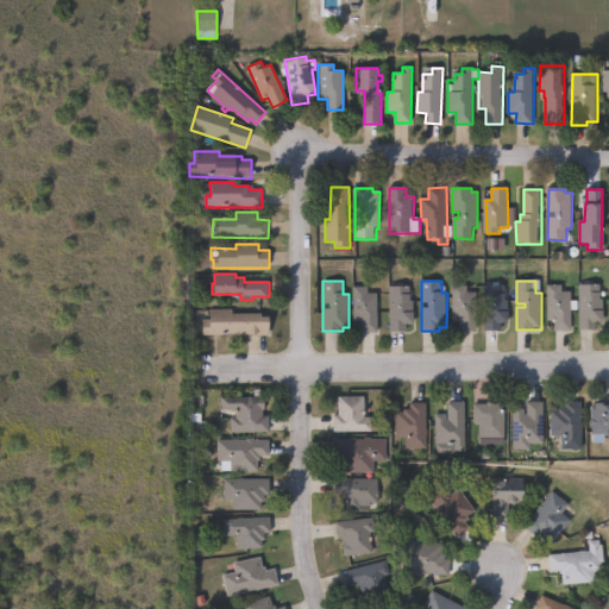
[(469,286),(469,293),(477,293),(477,302),(482,302),(482,311),(477,311),(477,328),(460,328),(460,320),(453,320),(453,286),(469,286)]
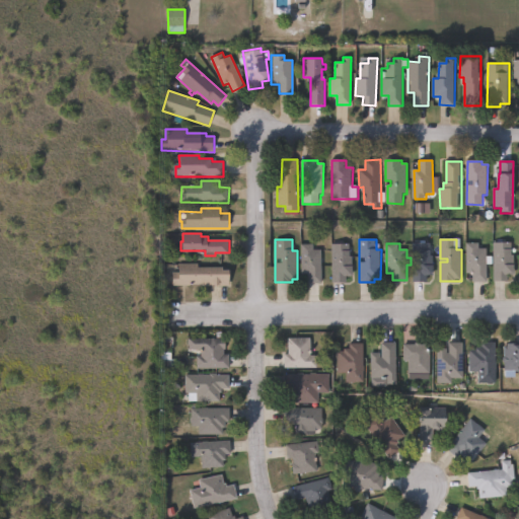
[(431,243),(432,256),(434,256),(434,281),(413,281),(413,243),(431,243)]
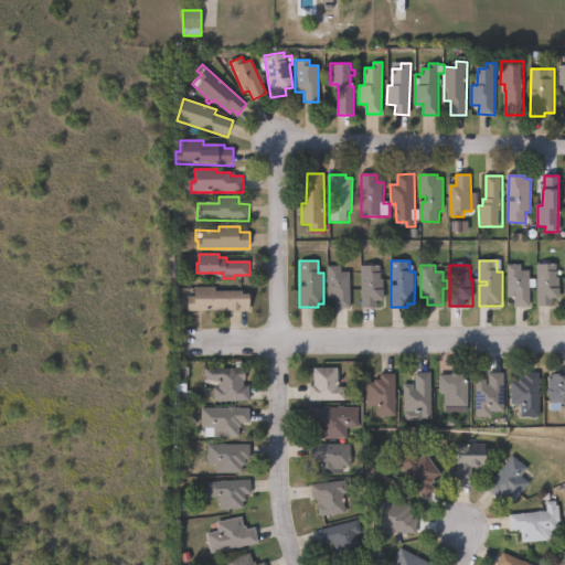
[(522,265),(522,270),(531,270),(531,307),(515,307),(515,298),(508,297),(509,265),(522,265)]
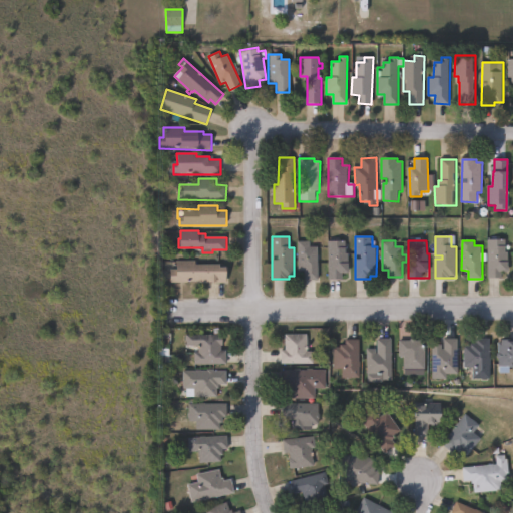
[(506,240),(506,252),(509,252),(509,272),(503,272),(503,277),(489,277),(489,240),(506,240)]
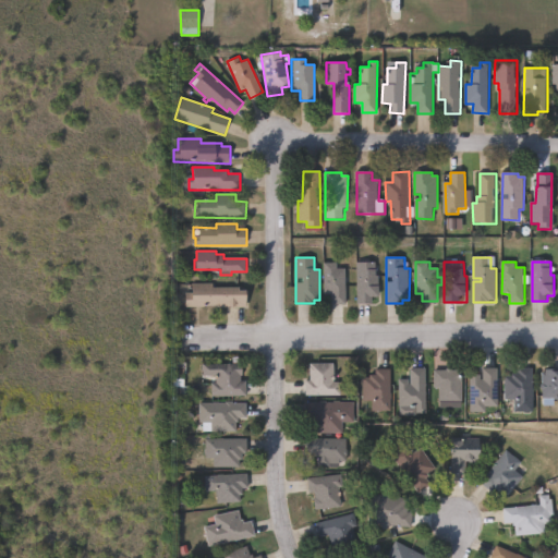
[(338,263),(338,268),(347,268),(347,303),(331,302),(331,293),(324,293),(324,263),(338,263)]
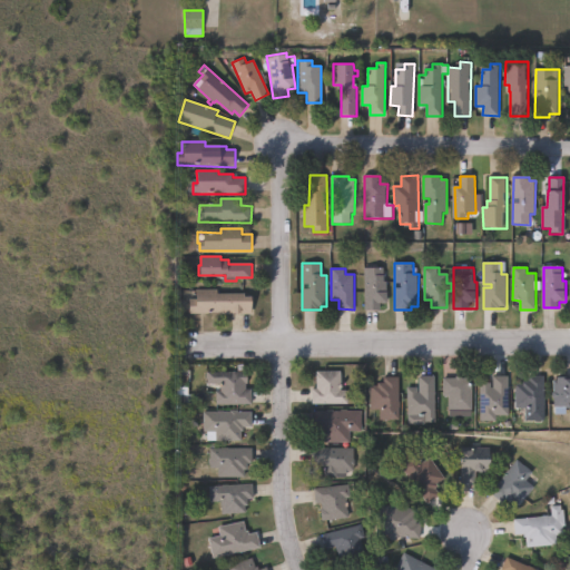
[(384,268),(385,282),(389,282),(389,302),(381,302),(381,310),(364,308),(364,268),(384,268)]
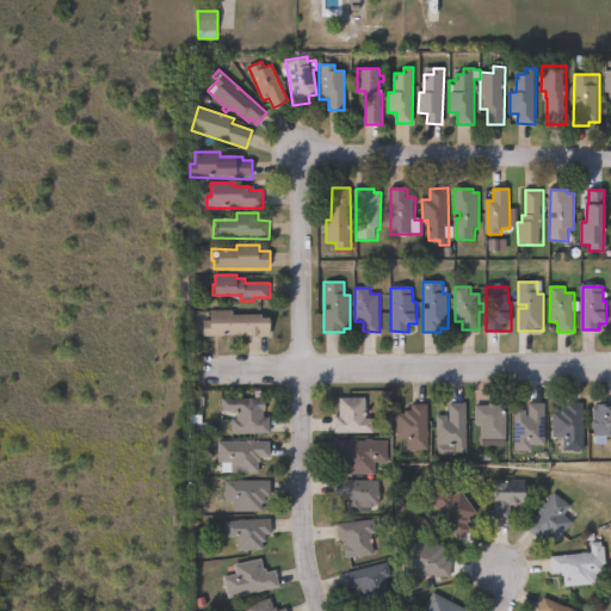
[(234,309),(234,313),(264,313),(264,316),(272,316),(272,335),(203,335),(203,320),(210,320),(210,309),(234,309)]
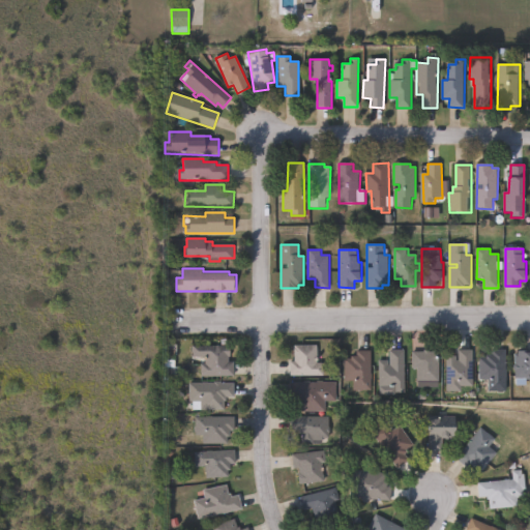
[(318,345),(317,361),(324,362),(324,375),(291,374),(291,360),(294,360),(295,344),(318,345)]
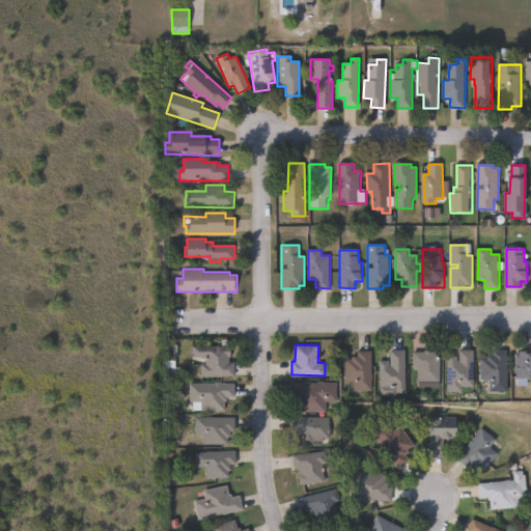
[(229,356),(229,362),(234,362),(234,375),(201,375),(201,363),(205,363),(205,357),(192,356),(192,345),(230,345),(230,356),(229,356)]
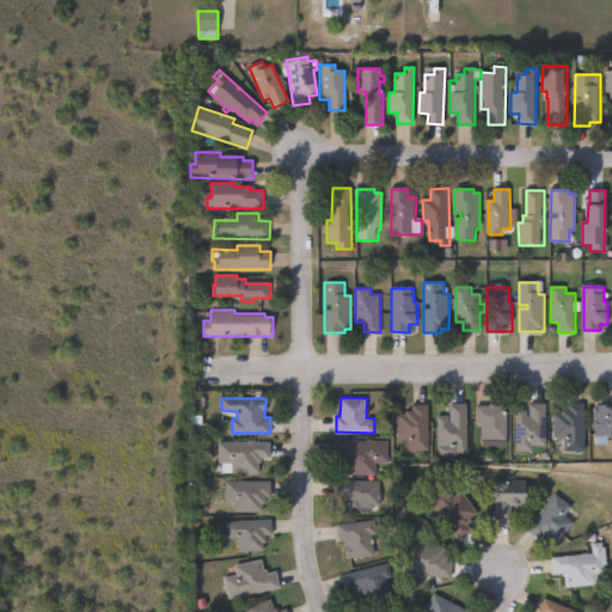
[(586,403),(585,450),(565,450),(565,436),(555,436),(555,411),(563,411),(563,409),(569,409),(569,402),(586,403)]
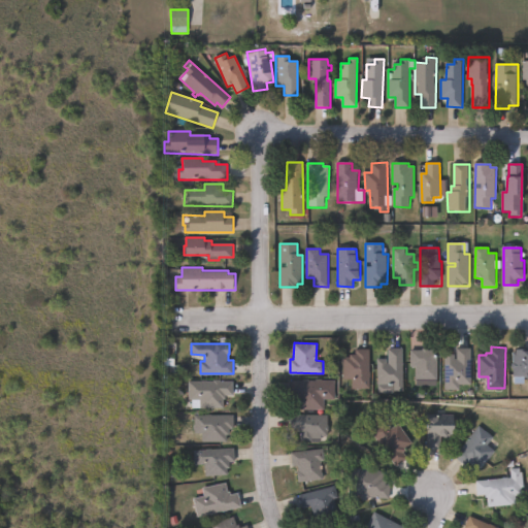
[(404,348),(403,389),(393,389),(394,384),(377,384),(377,358),(388,358),(388,362),(389,362),(389,348),(404,348)]
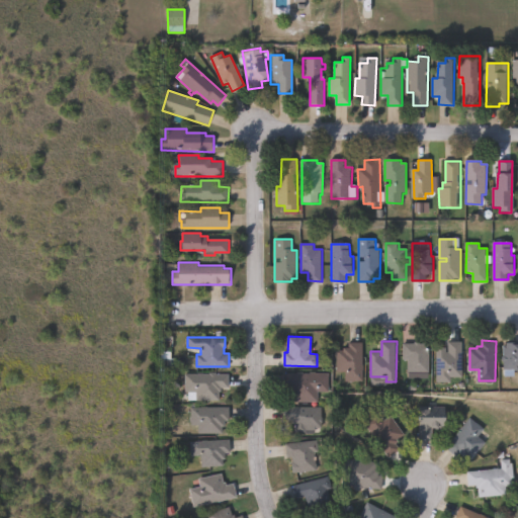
[(420,343),(433,343),(431,372),(410,370),(411,358),(403,357),(404,342),(416,343),(416,341),(420,341),(420,343)]
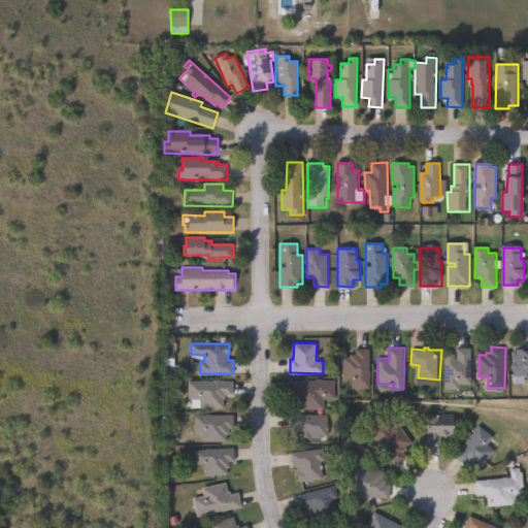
[(472,348),(472,383),(462,383),(462,388),(446,389),(444,354),(456,353),(456,358),(458,358),(457,348),(472,348)]
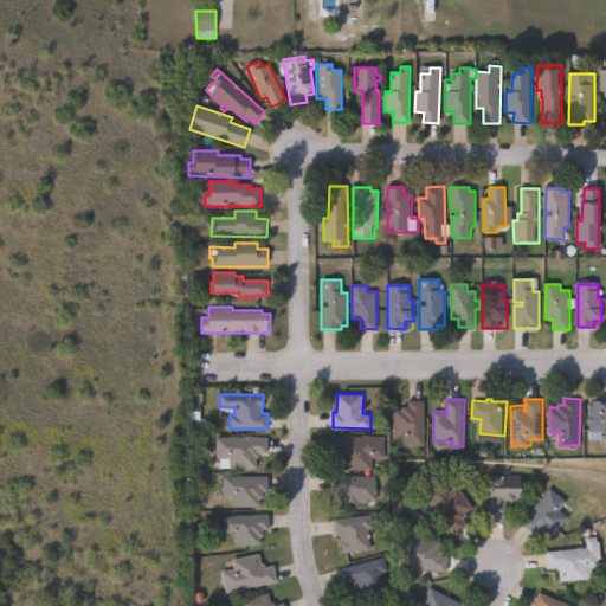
[(604,399),(604,401),(605,401),(605,431),(590,431),(590,401),(594,401),(594,399),(604,399)]
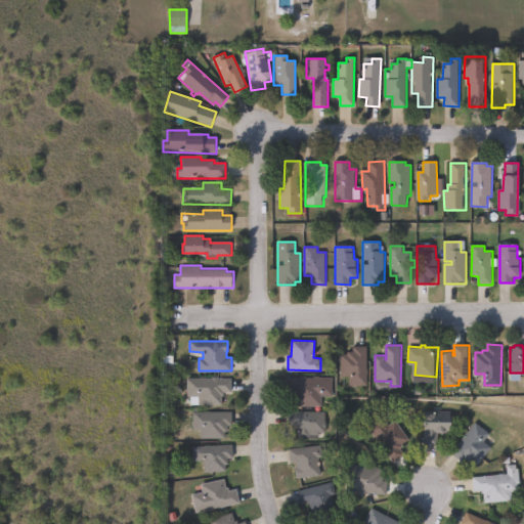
[(367,346),(367,385),(351,385),(351,375),(341,375),(341,353),(348,353),(348,350),(353,350),(353,346),(367,346)]
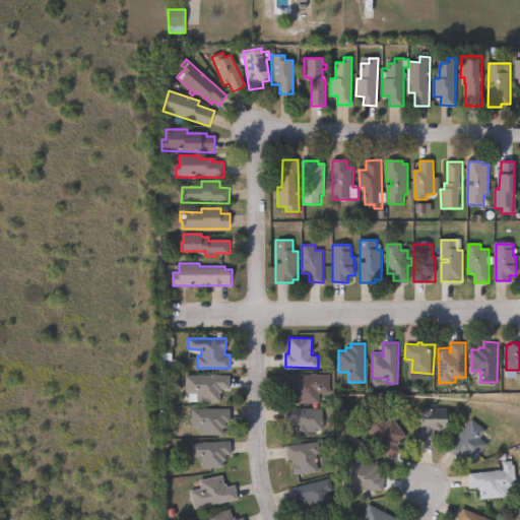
[(217,373),(217,375),(230,375),(230,388),(221,388),(221,391),(220,391),(220,401),(196,401),(196,393),(185,393),(185,375),(209,375),(209,373),(217,373)]
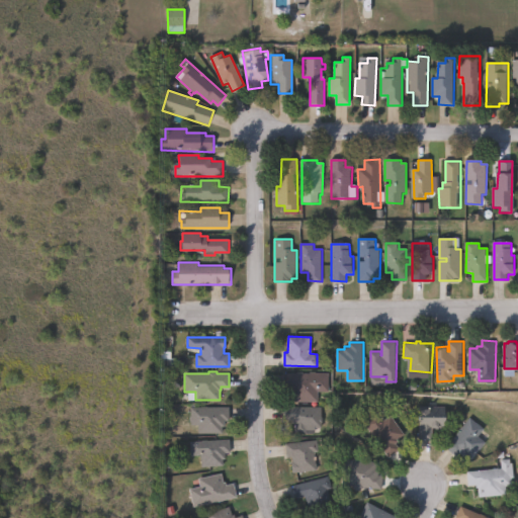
[(329,373),(329,391),(318,391),(318,402),(292,400),(292,398),(291,398),(291,390),(290,390),(290,386),(283,386),(283,372),(296,373),(296,372),(303,372),(303,373),(310,373),(310,371),(316,371),(316,372),(329,373)]
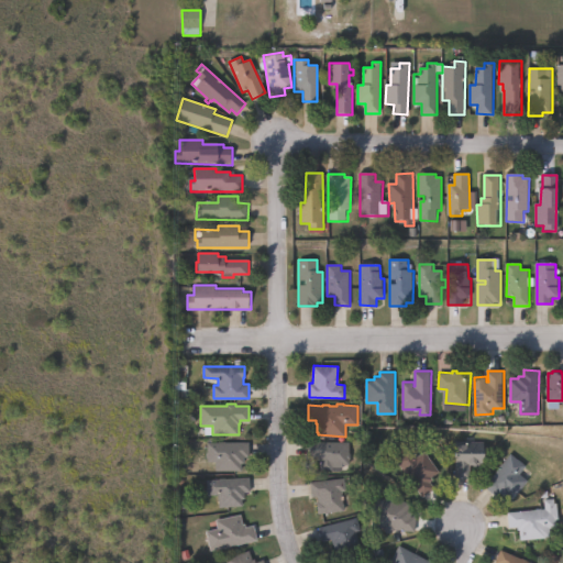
[(350,441),(350,453),(352,453),(352,459),(350,459),(350,464),(343,464),(343,466),(333,466),(333,470),(321,470),(321,456),(309,456),(309,441),(350,441)]
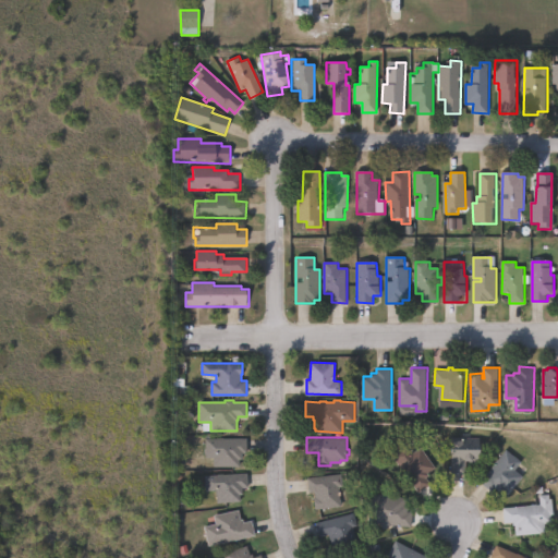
[(466,474),(452,474),(452,437),(481,437),(481,458),(477,458),(477,459),(466,459),(466,474)]
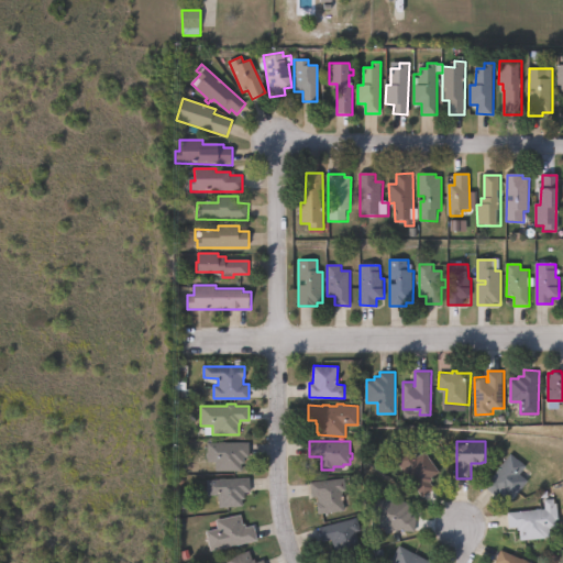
[(250,442),(250,456),(245,456),(245,463),(242,463),(242,470),(216,470),(217,461),(208,461),(208,457),(207,457),(208,442),(250,442)]
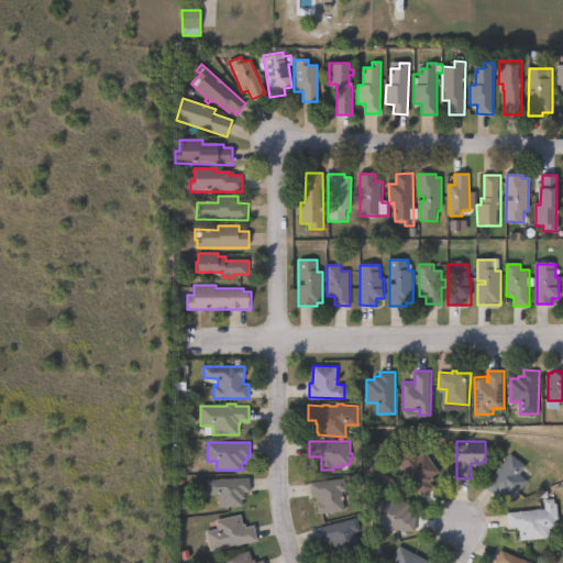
[(411,445),(418,455),(426,451),(440,471),(432,477),(433,478),(430,481),(434,487),(422,496),(395,457),(411,445)]
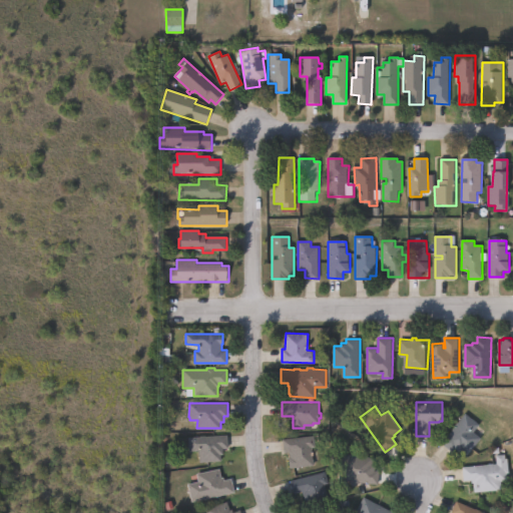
[(481,438),(468,454),(462,450),(461,452),(456,447),(453,451),(443,443),(466,413),(480,424),(474,432),(481,438)]
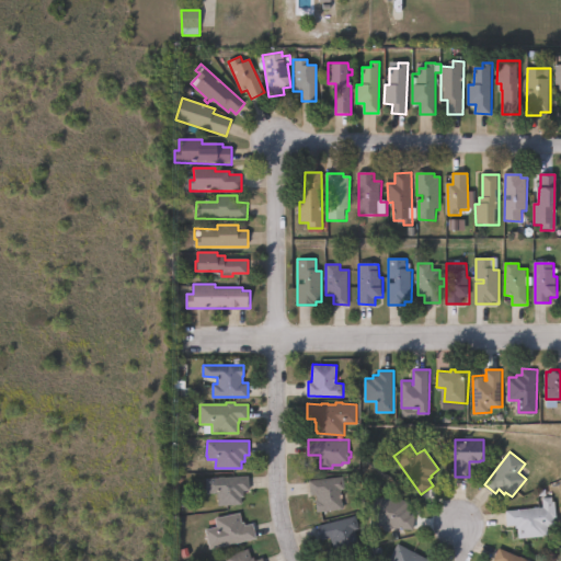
[(243,490),(243,495),(241,495),(241,503),(219,505),(218,493),(207,494),(206,478),(249,474),(250,490),(243,490)]
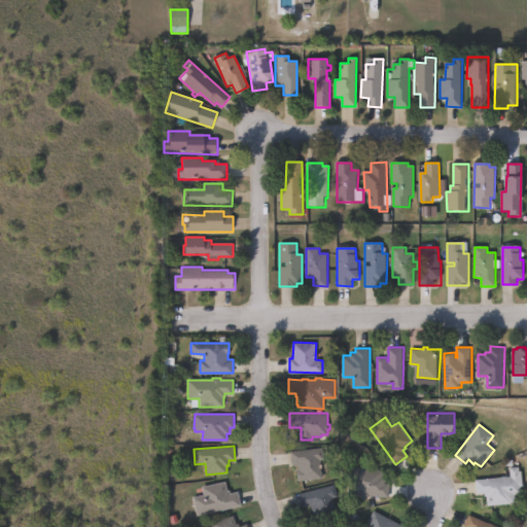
[(319,459),(320,465),(321,465),(323,478),(297,481),(296,469),(299,469),(297,464),(291,464),(290,451),(323,447),(324,459),(319,459)]
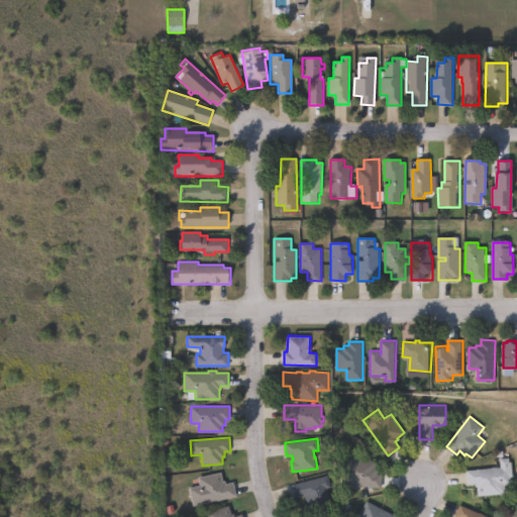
[(376,463),(375,468),(379,468),(378,474),(383,475),(381,488),(342,483),(345,464),(351,466),(352,457),(373,460),(372,463),(376,463)]
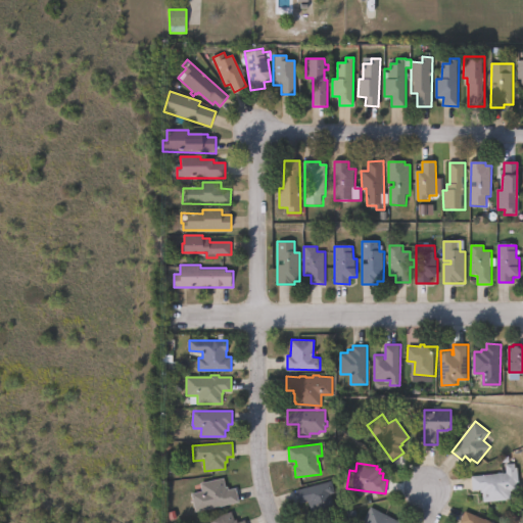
[(517,482),(517,490),(511,490),(511,500),(483,502),(482,492),(481,492),(481,488),(473,489),(472,475),(507,473),(506,464),(517,463),(519,482),(517,482)]
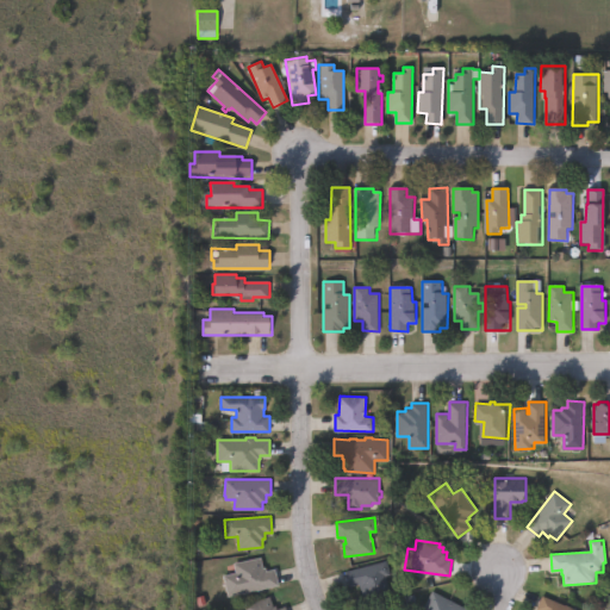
[(261,556),(263,567),(266,567),(267,571),(275,570),(279,585),(230,596),(224,574),(236,572),(235,564),(261,556)]
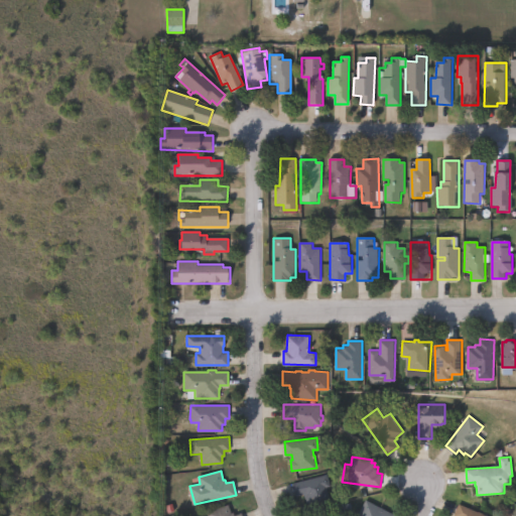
[(326,487),(331,503),(308,509),(304,494),(295,496),(292,483),(327,474),(330,486),(326,487)]
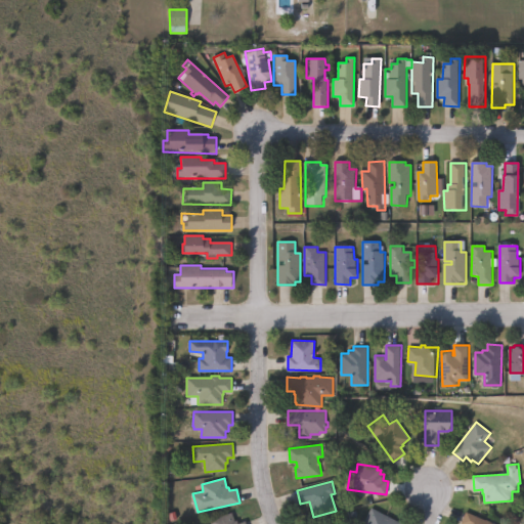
[(402,523),(401,523),(362,523),(372,507),(402,523)]
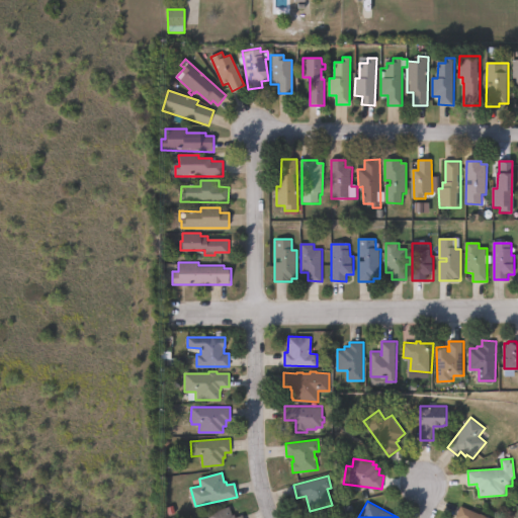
[(460,505),(481,514),(481,513),(486,515),(486,516),(490,517),(456,517),(455,517),(460,505)]
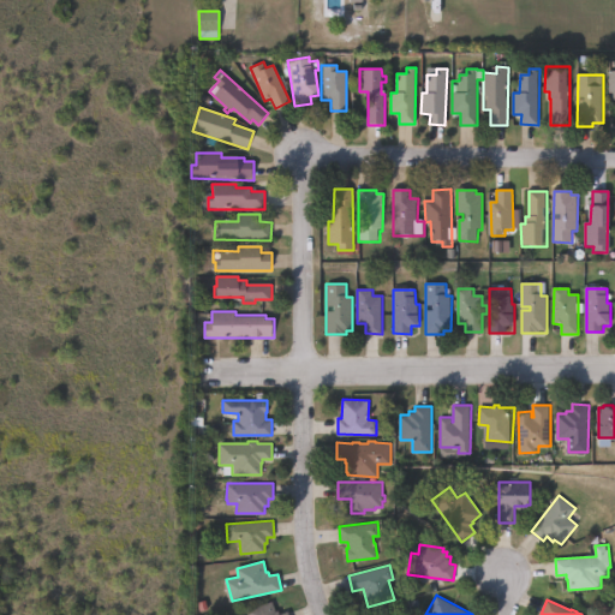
[(273,601),(276,610),(279,609),(280,614),(288,610),(290,614),(248,614),(246,610),(273,601)]
